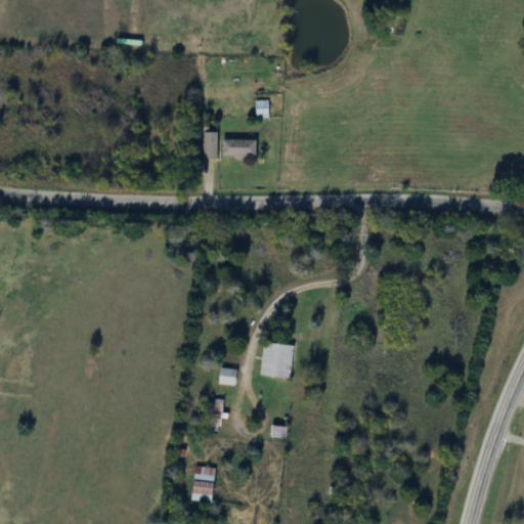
[(217,132),(204,132),(204,159),(217,159),(217,132)]
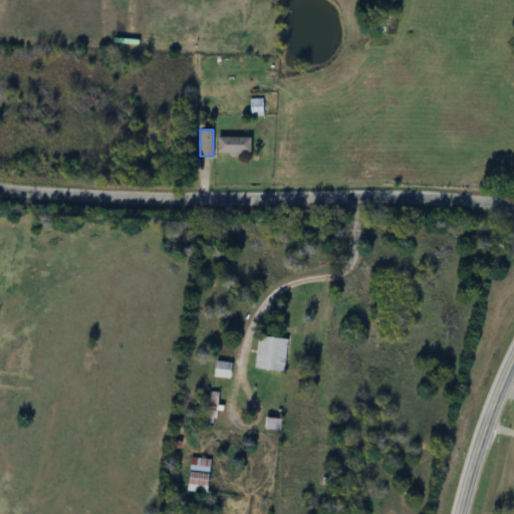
[(217,156),(253,156),(253,137),(217,137),(217,156)]
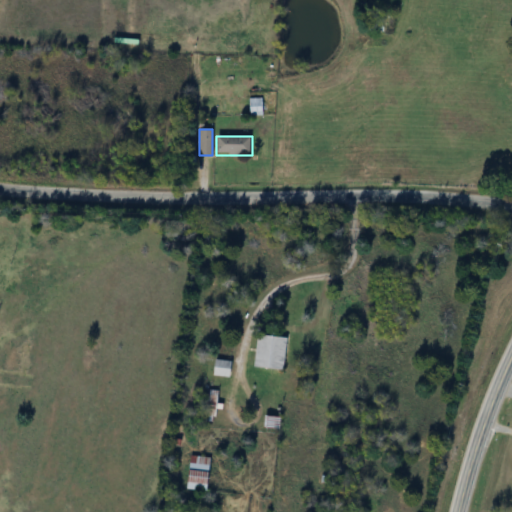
[(283,371),(287,338),(258,334),(254,366),(283,371)]
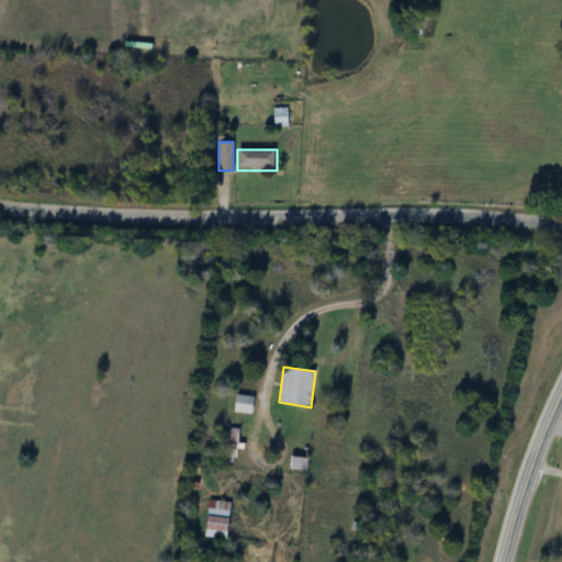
[(237,413),(255,413),(255,396),(237,396),(237,413)]
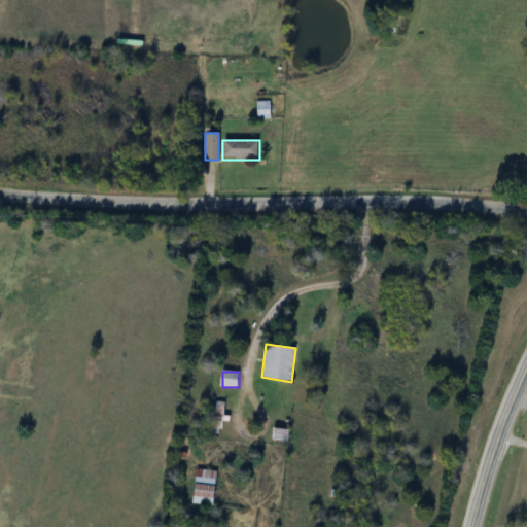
[(289,429),(276,428),(275,440),(288,441),(289,429)]
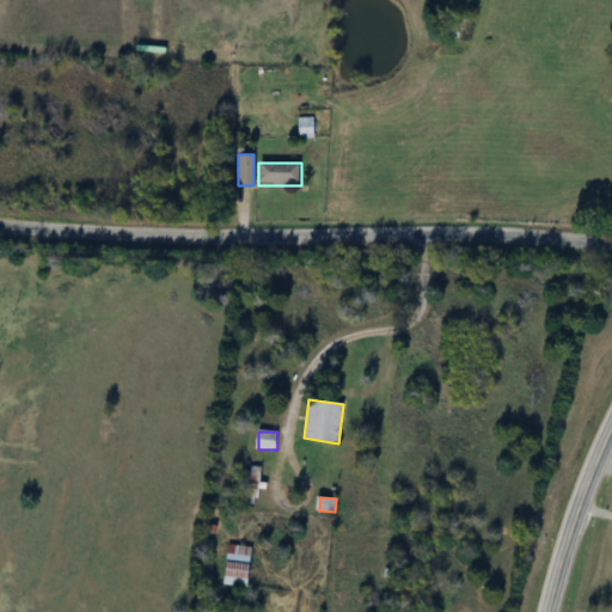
[(226,586),(252,586),(252,545),(226,545),(226,586)]
